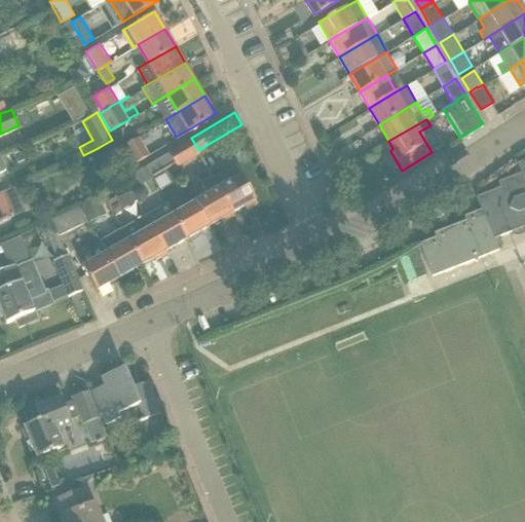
[(135,162),(149,153),(138,135),(122,144),(135,162)]
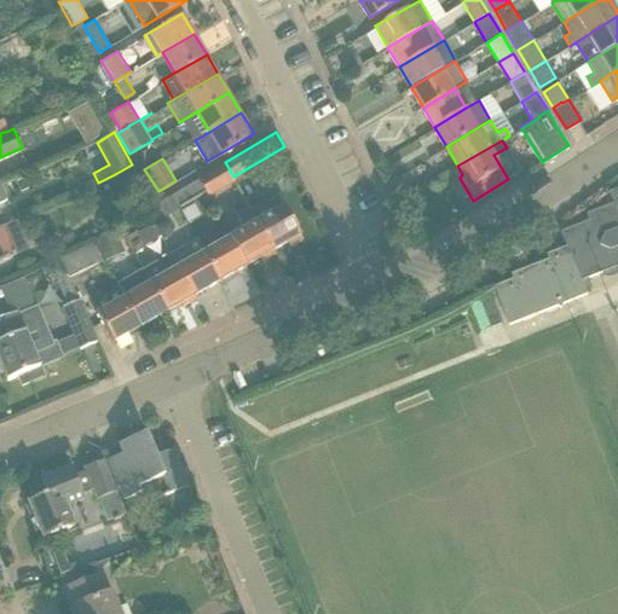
[(235,179),(234,177),(225,162),(197,178),(204,190),(208,195),(235,179)]
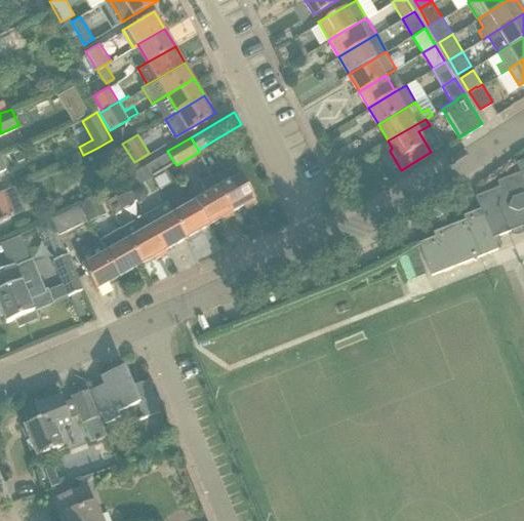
[(153,160),(146,164),(146,165),(152,174),(173,161),(167,151),(153,160)]
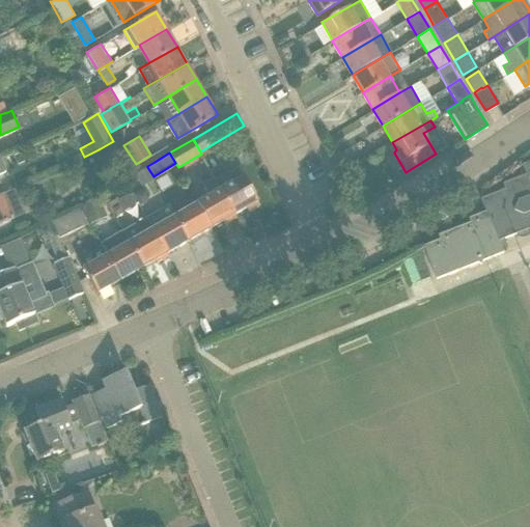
[(440,237),(424,243),(437,276),(478,259),(481,261),(483,258),(504,250),(499,238),(529,226),(529,159),(523,162),(526,171),(503,181),(505,187),(481,196),(486,209),(469,216),(471,220),(439,232),(440,237)]
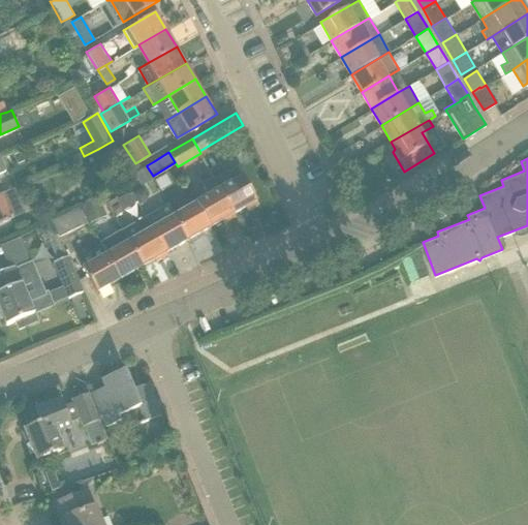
[(248,209),(259,203),(237,163),(214,177),(220,187),(219,188),(234,213),(235,212),(246,206),(248,209)]
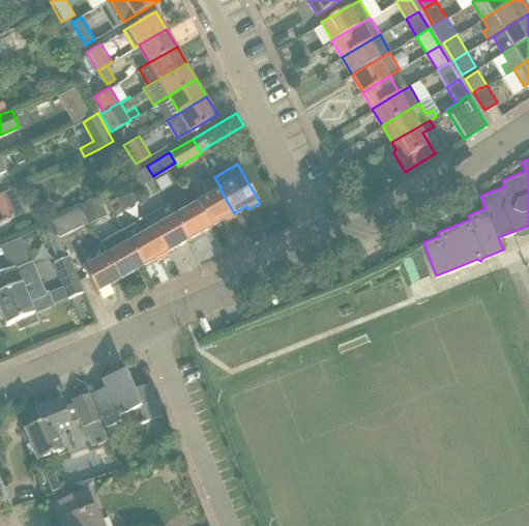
[(142,182),(153,176),(147,167),(137,173),(142,182)]
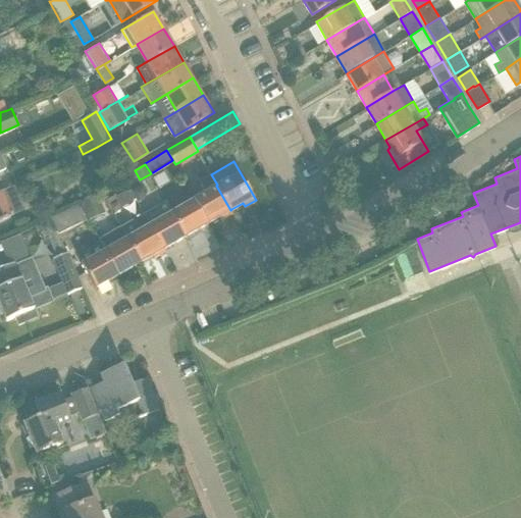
[(216,186),(217,185),(211,174),(200,180),(206,191),(194,197),(208,222),(219,215),(221,217),(232,211),(231,209),(230,210),(216,186)]
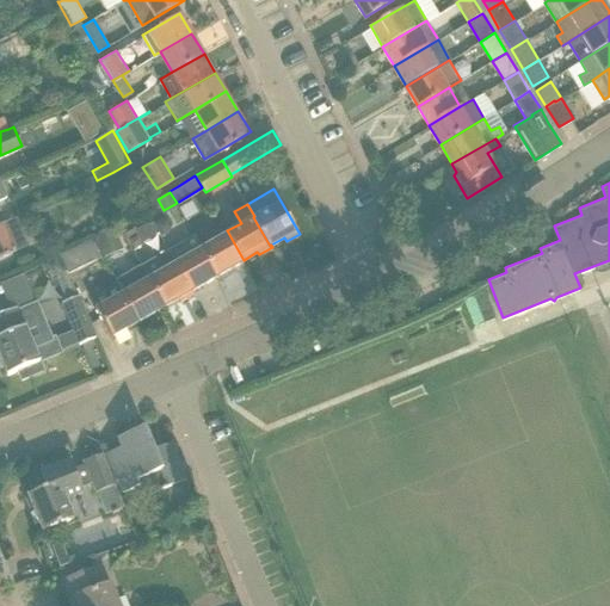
[(0,257),(16,251),(4,221),(0,222),(0,257)]
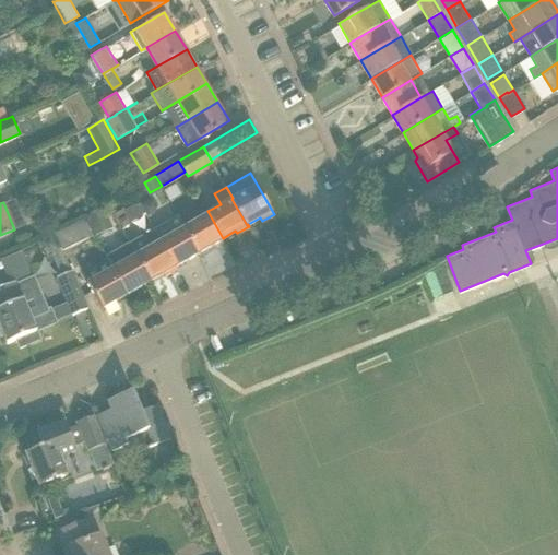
[(105,208),(85,216),(92,232),(111,223),(105,208)]
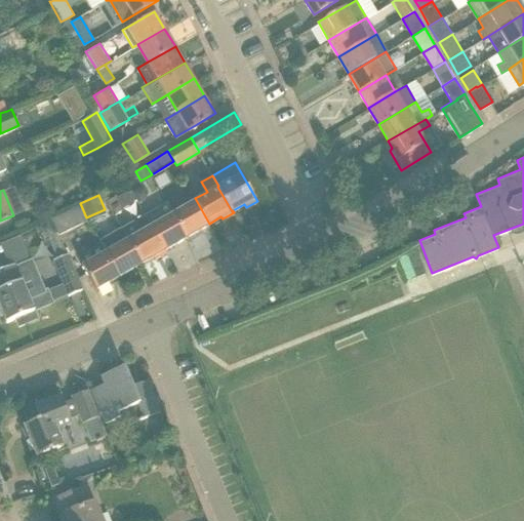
[(115,212),(122,207),(114,195),(107,200),(115,212)]
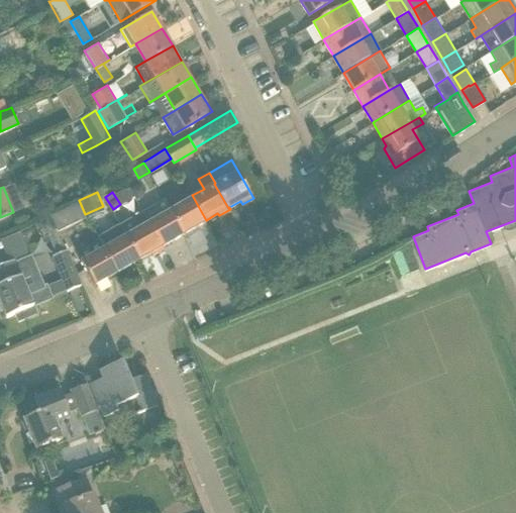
[(184,233),(206,220),(192,195),(171,207),(171,208),(170,209),(184,233)]
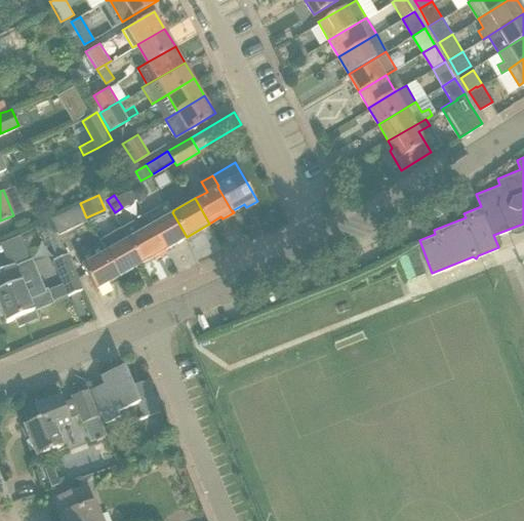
[(173,211),(173,210),(167,201),(145,214),(151,225),(150,225),(164,249),(165,249),(166,251),(167,251),(165,248),(187,237),(172,212),(173,211)]
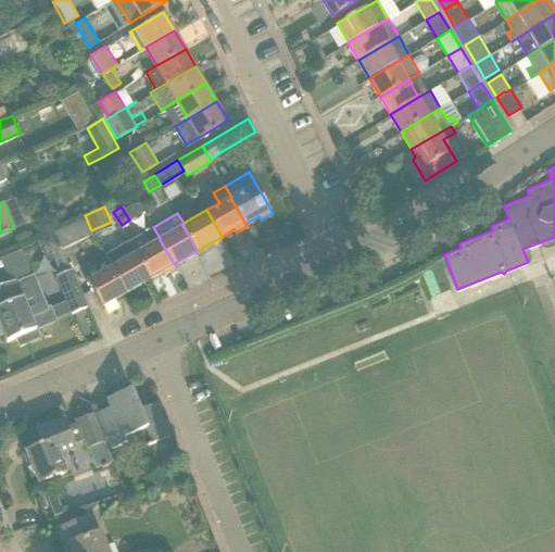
[(68,224),(53,230),(61,246),(75,240),(76,239),(68,224)]
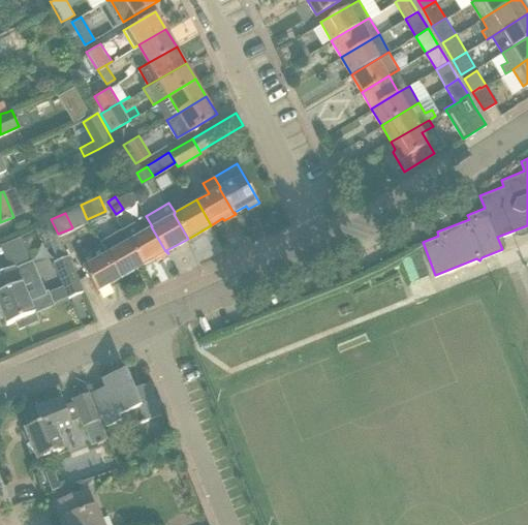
[(151,226),(152,226),(146,216),(124,228),(130,239),(129,240),(143,265),(155,257),(156,259),(167,253),(166,251),(165,251),(151,226)]
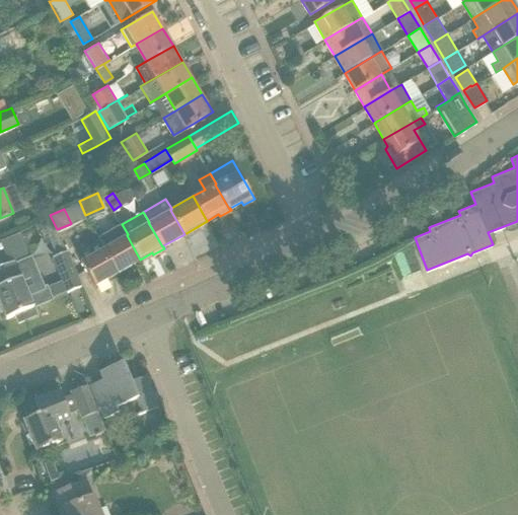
[(127,235),(128,234),(122,224),(100,236),(104,242),(102,243),(105,246),(104,247),(118,272),(140,260),(127,235)]
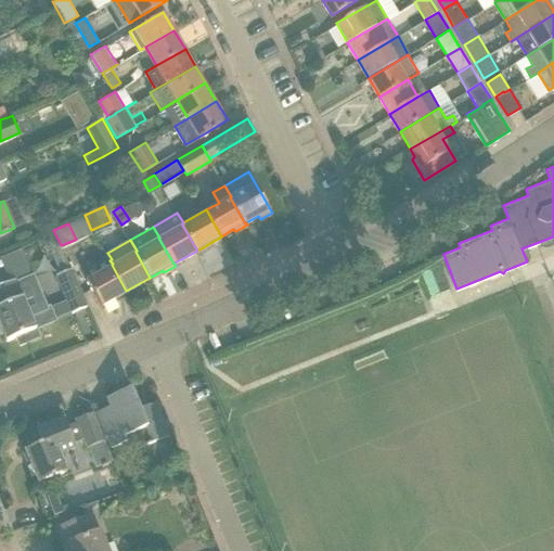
[(112,265),(113,264),(110,260),(85,274),(102,305),(126,291),(112,265)]
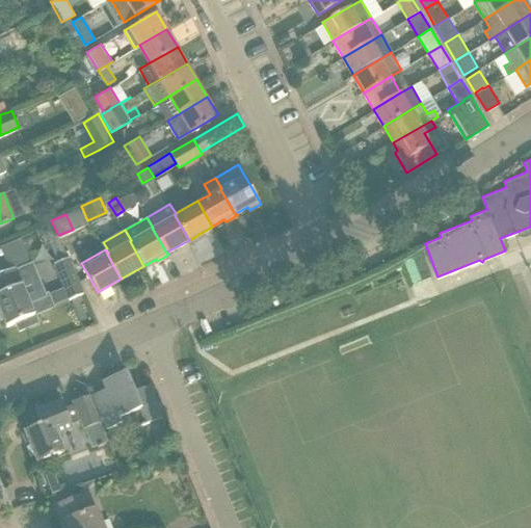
[(54,261),(70,297),(83,291),(69,255),(54,261)]
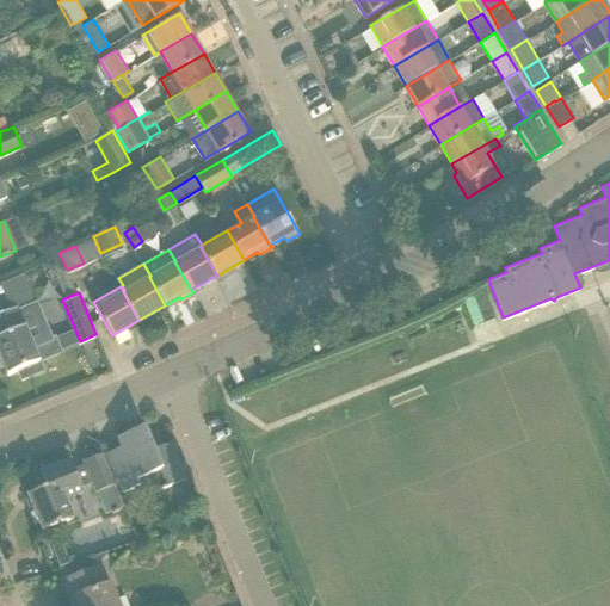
[(50,336),(34,344),(24,323),(24,325),(18,310),(36,303),(36,304),(38,303),(37,301),(18,309),(16,305),(0,311),(0,352),(8,372),(18,368),(22,377),(44,368),(39,358),(61,350),(55,335),(51,336),(51,335),(49,335),(50,336)]
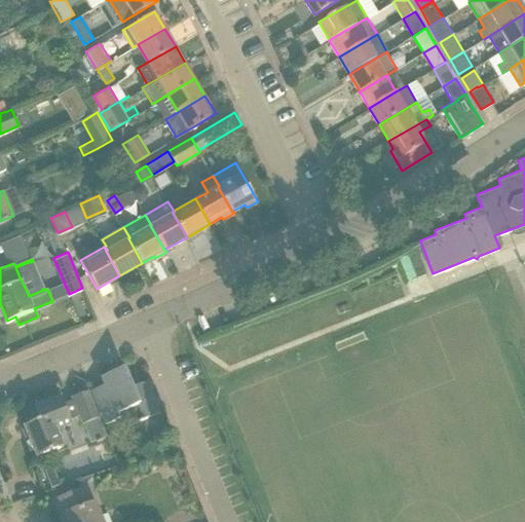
[(121,367),(120,366),(117,365),(113,366),(110,367),(108,369),(106,372),(106,373),(102,375),(105,383),(92,388),(107,423),(114,420),(119,423),(135,417),(136,421),(160,411),(148,379),(137,383),(132,381),(125,366),(121,367)]
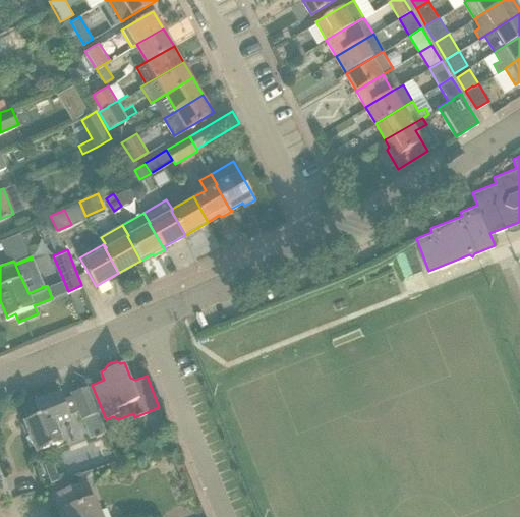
[(82,417),(98,411),(88,385),(72,392),(72,394),(63,398),(59,388),(36,400),(41,413),(23,420),(37,450),(63,440),(56,423),(71,417),(69,413),(79,410),(82,417)]
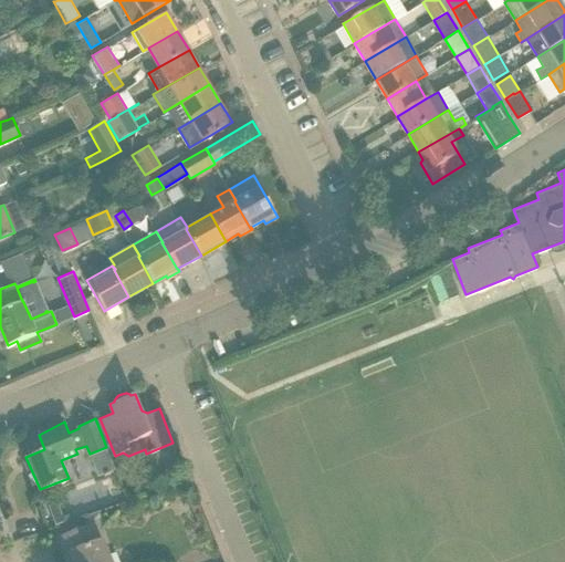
[(58,501),(49,505),(55,523),(64,520),(58,501)]
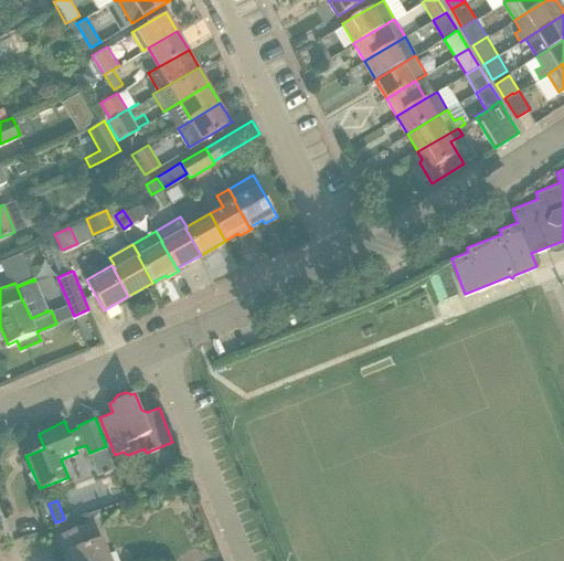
[(80,529),(59,537),(65,554),(72,551),(75,560),(108,560),(107,557),(95,522),(80,529)]
